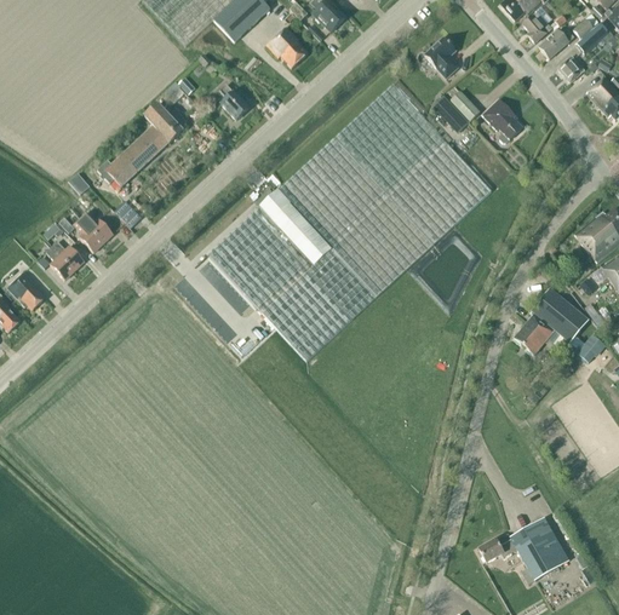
[(143,0),(187,46),(215,19),(235,41),(270,9),(263,0),(143,0)]
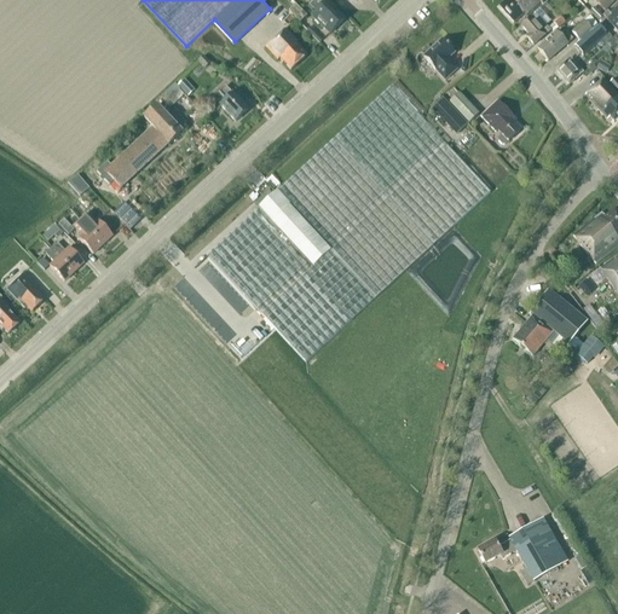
[(345,16),(329,0),(327,0),(310,0),(318,9),(313,13),(330,30),(345,16)]
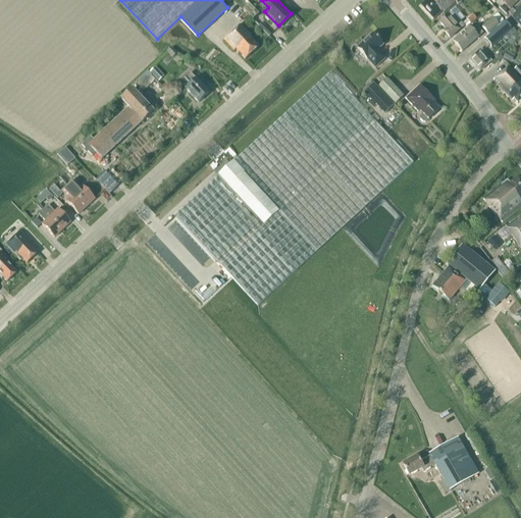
[(425,0),(421,3),(434,17),(443,9),(445,11),(458,0),(459,2),(461,0),(425,0)]
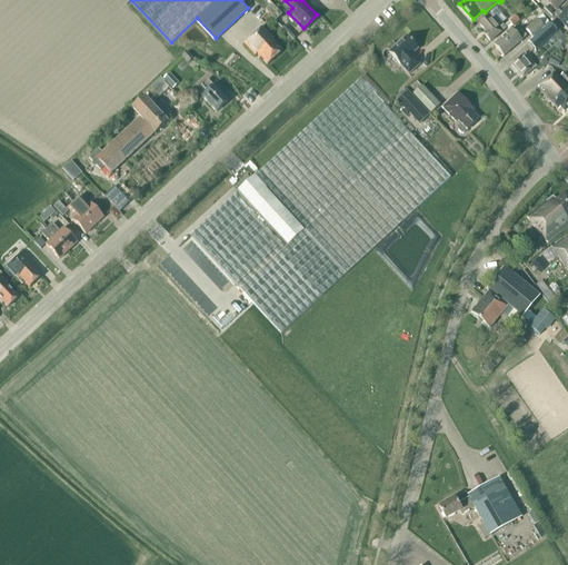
[(266,8),(277,18),(282,11),(272,1),(266,8)]
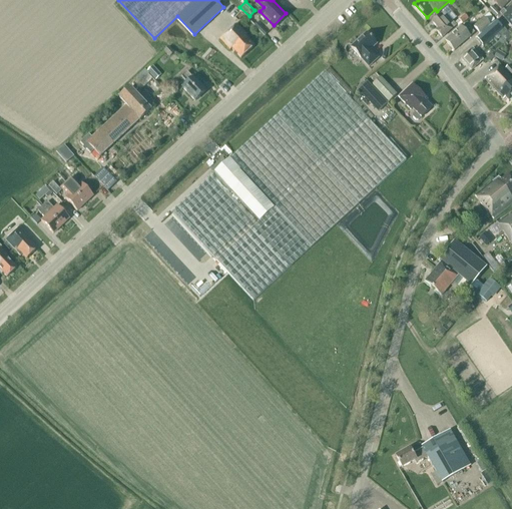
[(511,2),(506,8),(504,7),(500,10),(509,20),(511,17),(511,2)]
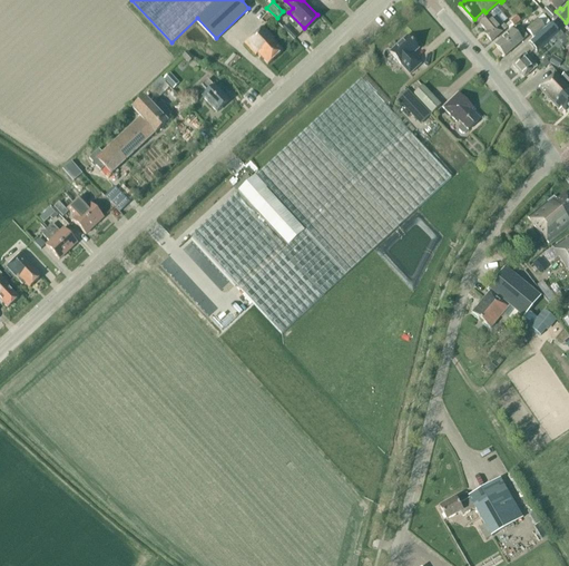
[(551,17),(556,11),(548,3),(542,9),(545,11),(551,17)]
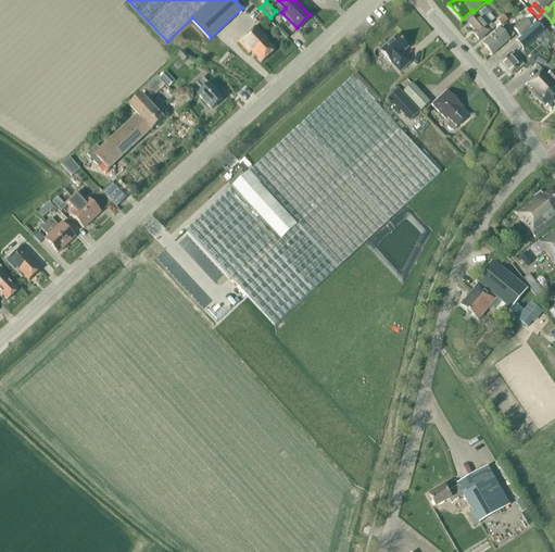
[(474,30),(480,38),(495,25),(490,20),(494,16),(486,4),(481,9),(481,10),(468,21),(476,28),(474,30)]
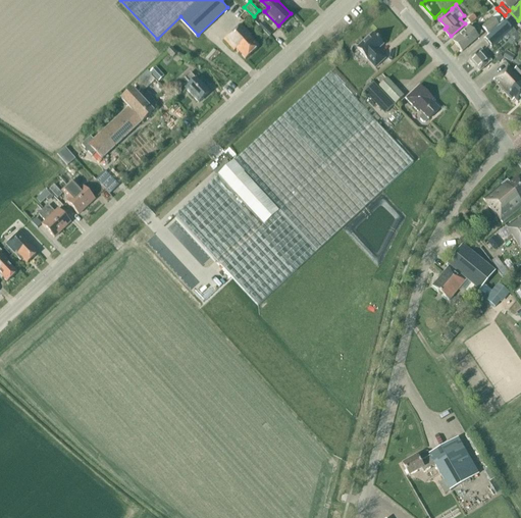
[(471,21),(477,16),(474,11),(467,17),(471,21)]
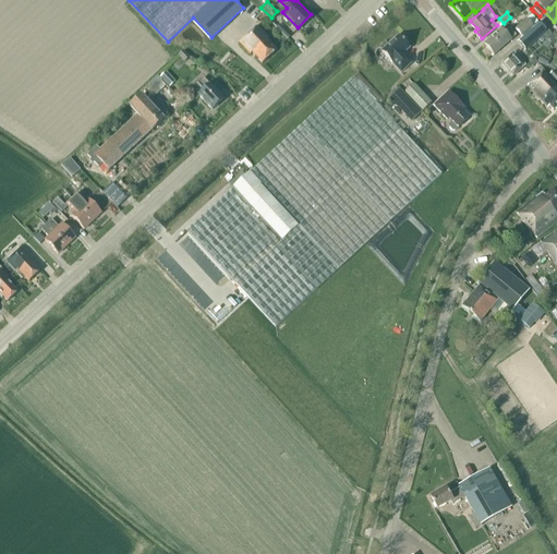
[(528,16),(516,26),(523,35),(534,25),(533,24),(539,20),(533,12),(528,16)]
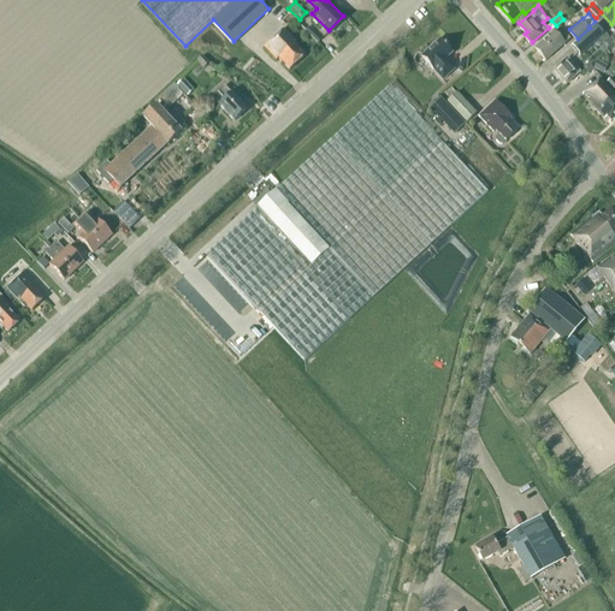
[(572,43),(581,53),(604,33),(596,23),(572,43)]
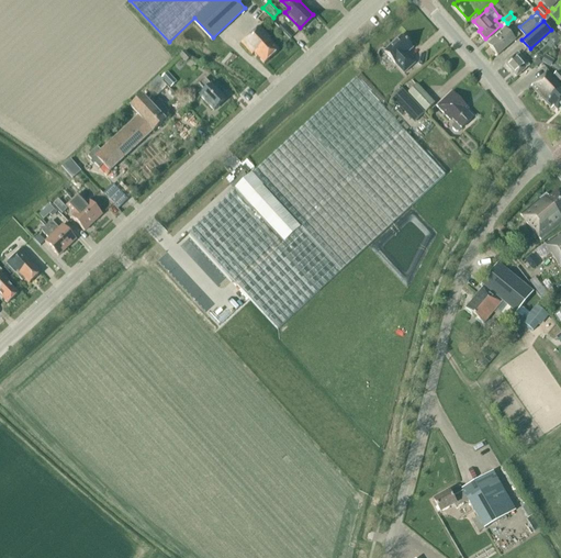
[(265,62),(279,47),(269,36),(271,35),(260,23),(242,41),(253,52),(255,51),(265,62)]
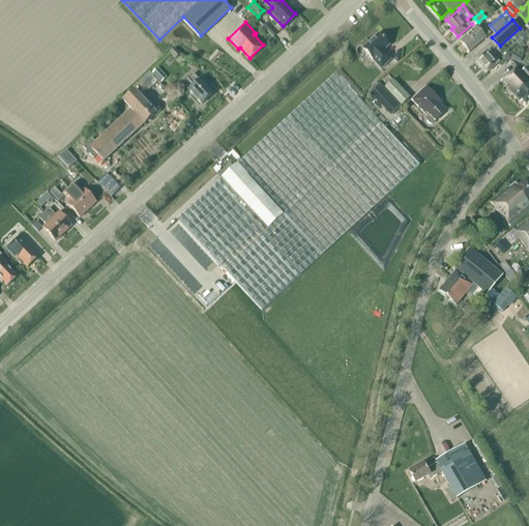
[(461,39),(470,50),(491,31),(487,26),(481,30),(477,26),(461,39)]
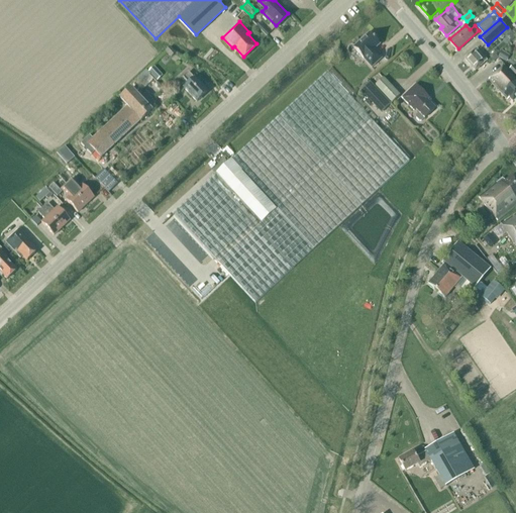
[(382,56),(374,47),(380,41),(370,30),(354,44),(373,65),(382,56)]
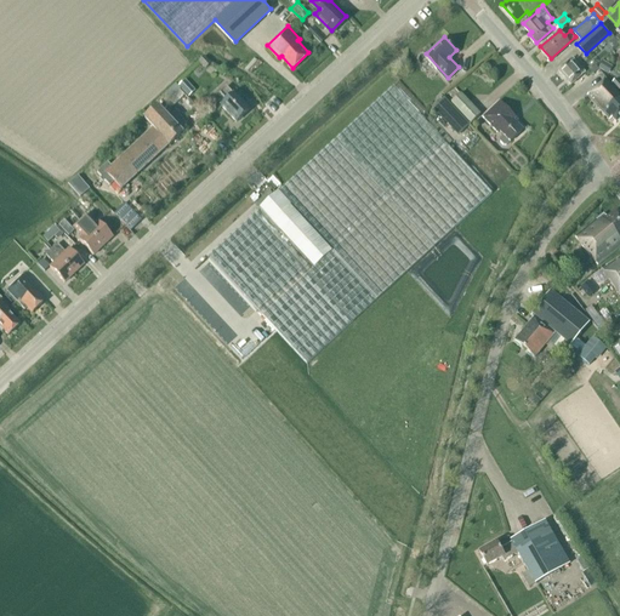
[(211,61),(205,53),(199,58),(206,66),(211,61)]
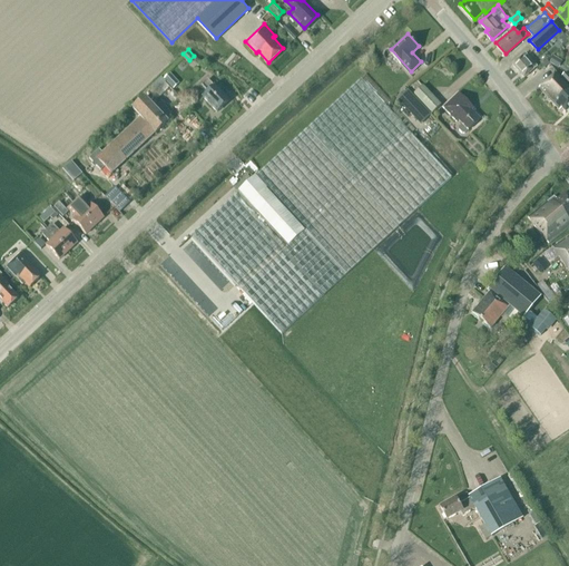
[(512,62),(525,76),(538,65),(526,51),(512,62)]
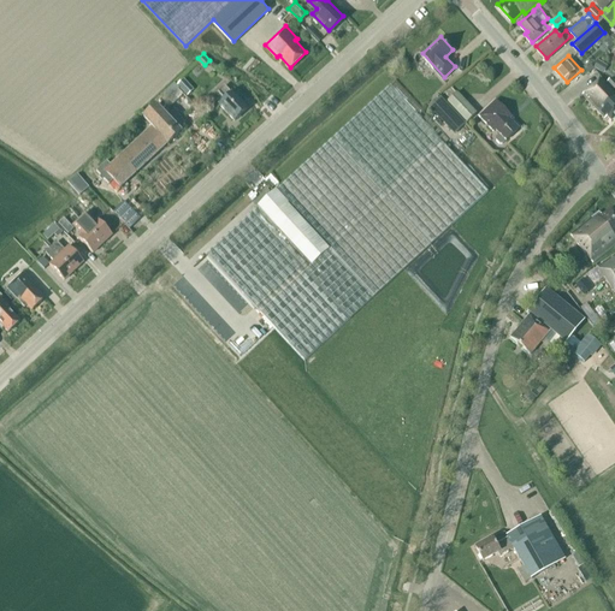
[(601,67),(604,61),(598,58),(595,65),(601,67)]
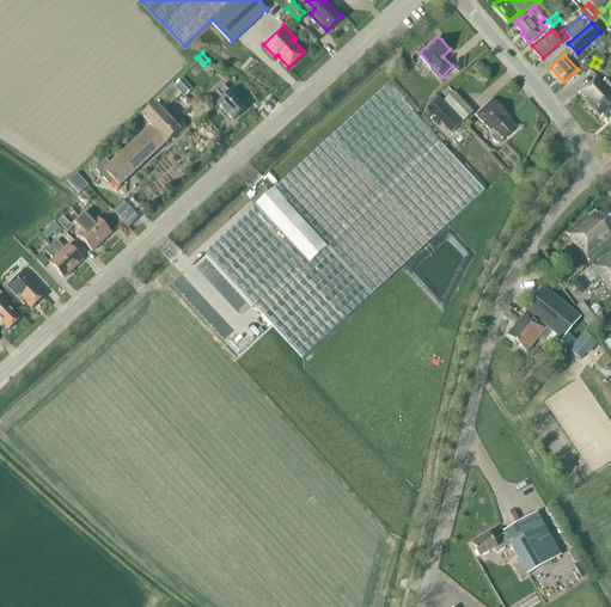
[(579,91),(602,115),(604,114),(608,117),(610,114),(610,89),(598,74),(579,91)]
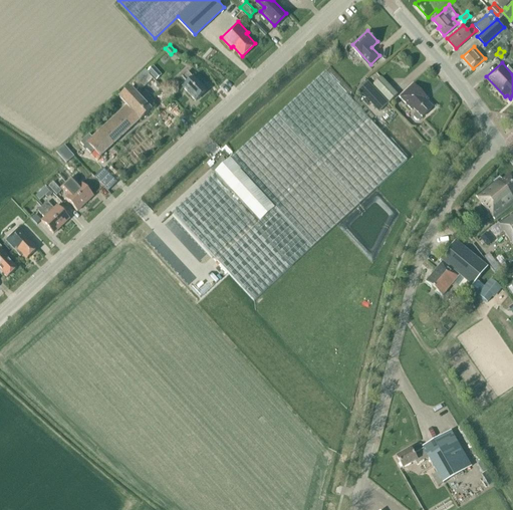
[(151,71),(157,77),(162,72),(154,63),(148,68),(151,71)]
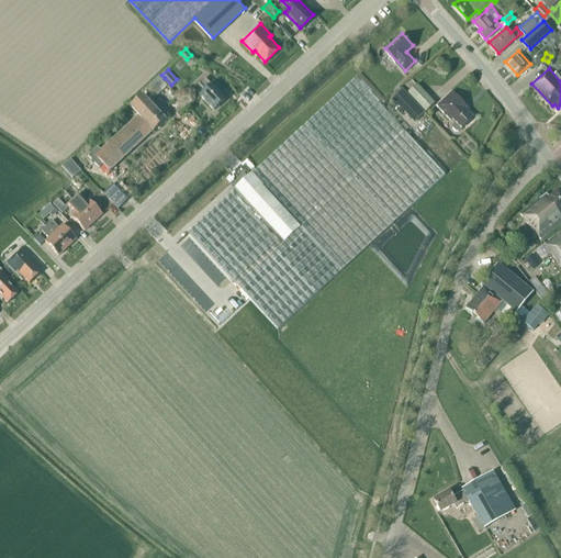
[(161,75),(159,73),(148,84),(154,89),(165,78),(161,75)]
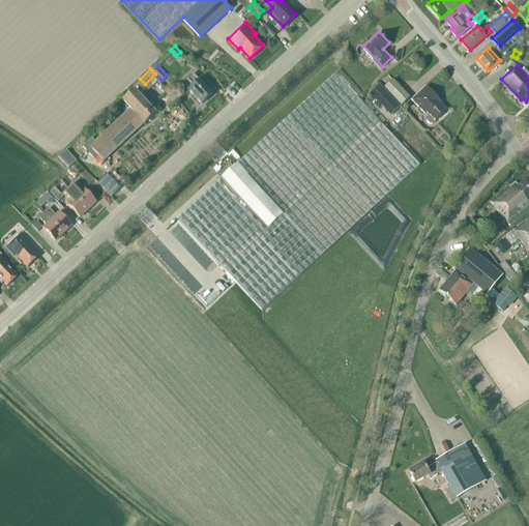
[(419,164),(334,71),(178,216),(262,309),(419,164)]
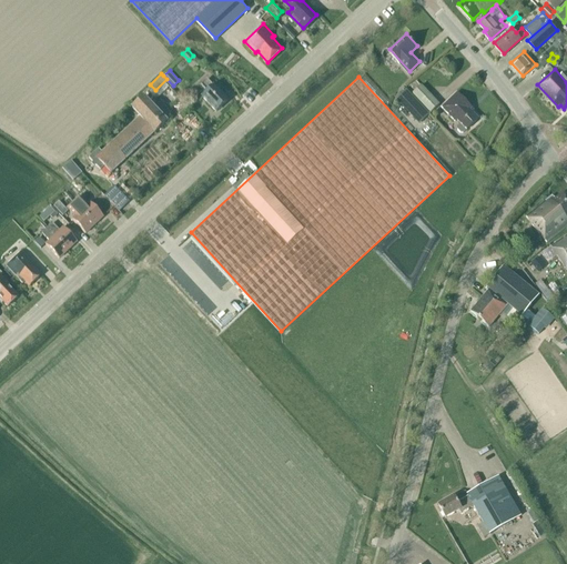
[(202,93),(216,109),(229,98),(214,82),(213,83),(208,78),(203,82),(208,88),(202,93)]
